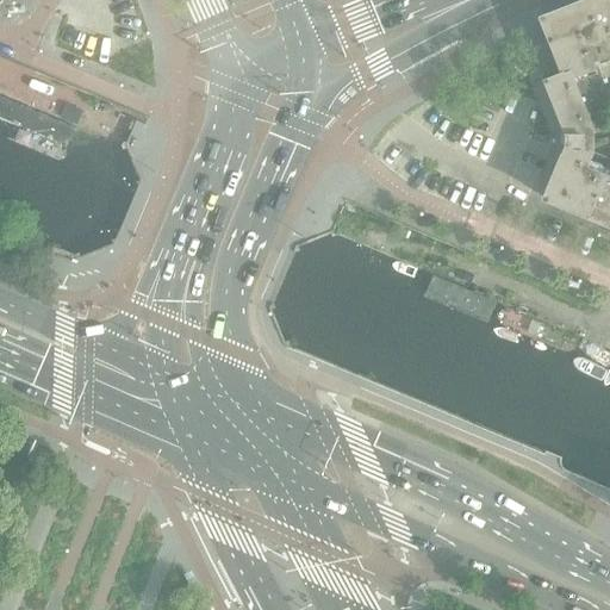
[(609,53),(609,0),(584,0),(540,18),(549,42),(577,31),(590,62),(609,53)]
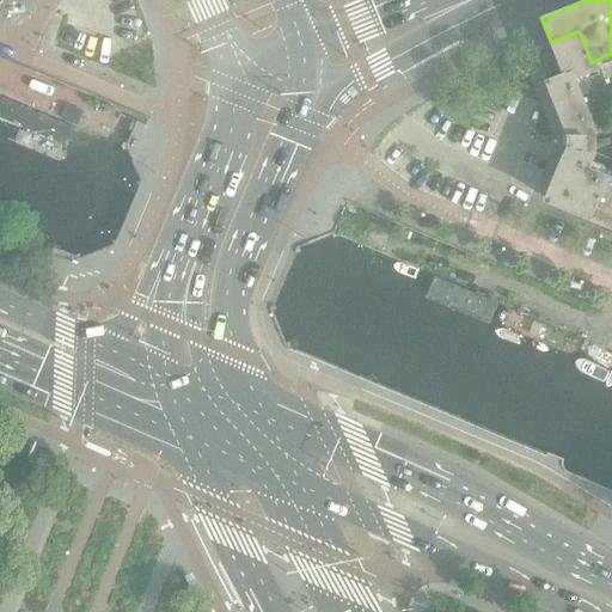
[(594,128),(574,79),(594,71),(592,62),(579,31),(551,42),(563,74),(545,81),(569,140),(544,199),(587,216),(598,194),(599,195),(611,169),(611,161),(593,153),(594,128)]
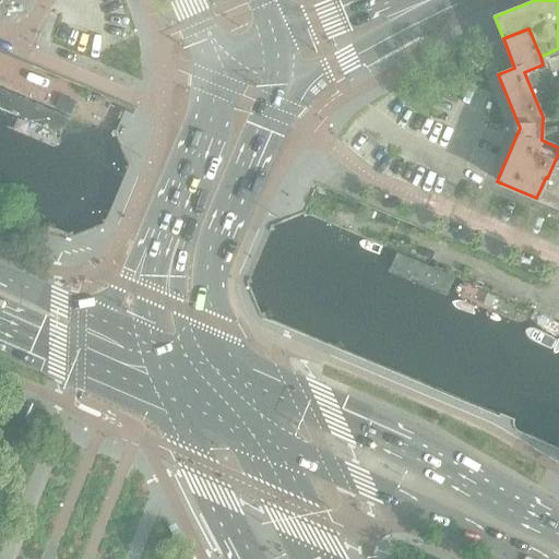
[(61,137),(68,120),(0,91),(0,121),(19,130),(23,120),(61,137)]
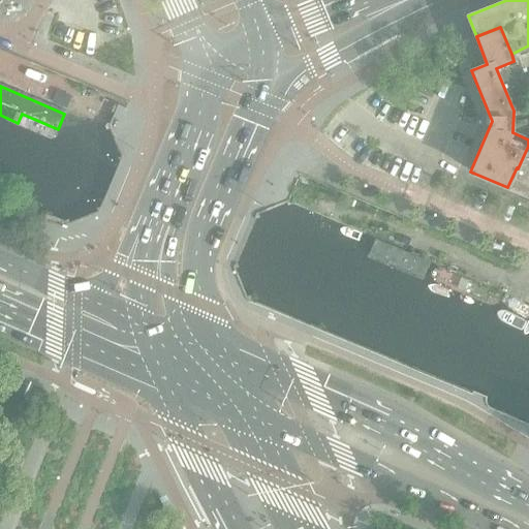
[(68,102),(70,98),(71,95),(60,91),(59,94),(58,98),(68,102)]
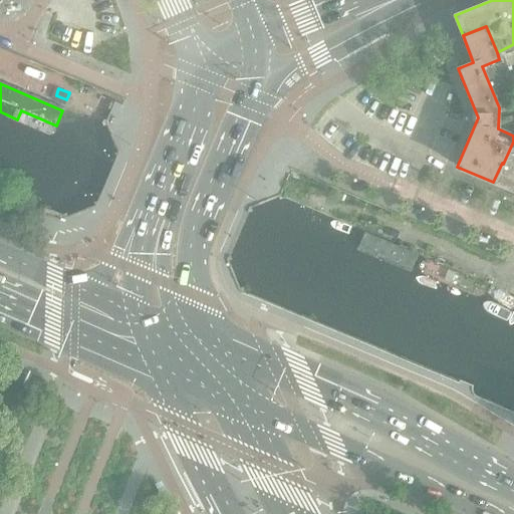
[(513,142),(503,164),(502,163),(493,182),(513,190),(513,142)]
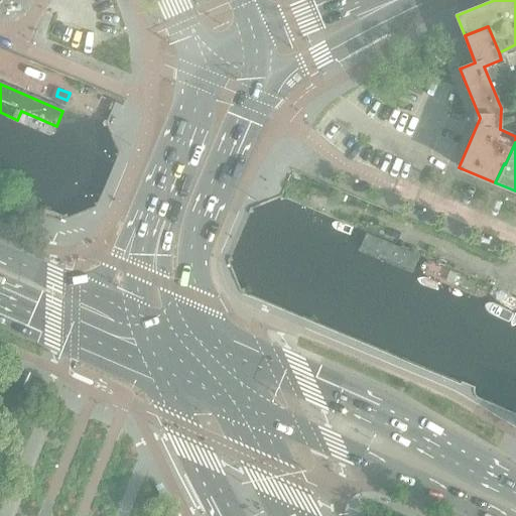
[(418,257),(364,234),(357,251),(412,274),(418,257)]
